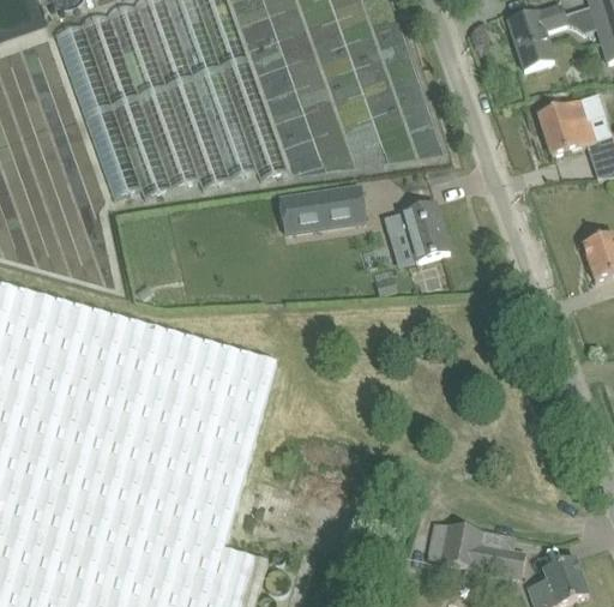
[(613,58),(613,0),(588,0),(589,2),(565,11),(563,4),(540,11),(540,10),(531,12),(509,20),(524,68),(547,60),(554,59),(546,30),(569,22),(572,23),(577,25),(582,30),(597,25),(608,60),(613,58)]
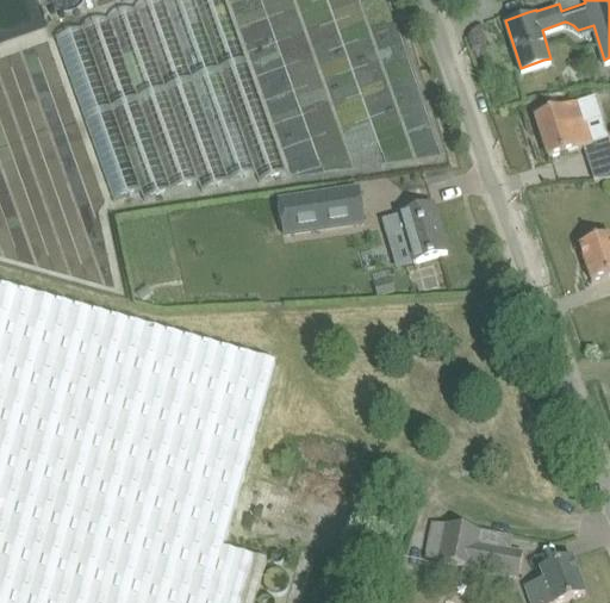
[(73,26),(104,193),(246,167),(242,148),(229,150),(226,137),(210,140),(206,118),(209,117),(201,76),(131,89),(128,74),(112,76),(101,22),(73,26)]
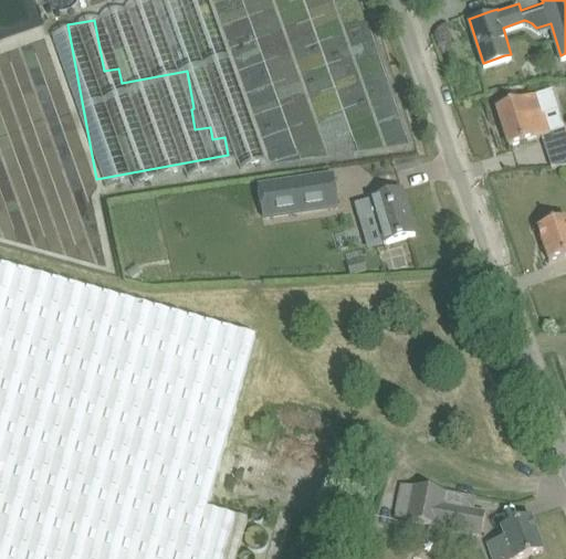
[(535,91),(496,103),(509,141),(552,128),(545,105),(553,102),(548,87),(535,92),(535,91)]
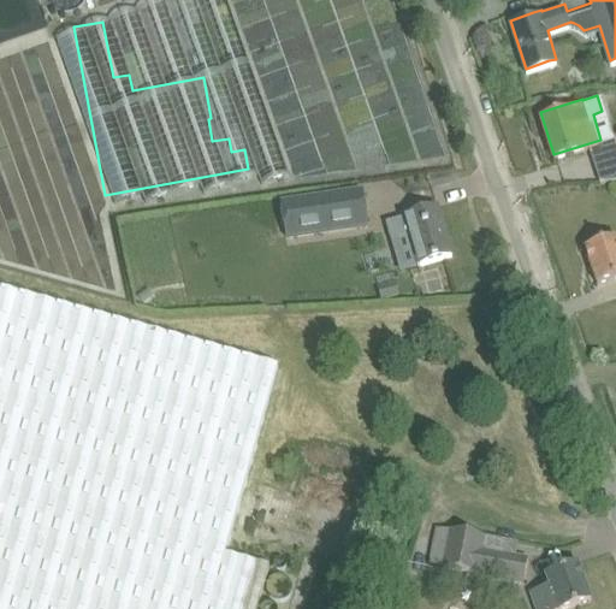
[(362,185),(282,196),(286,230),(367,219),(362,185)]
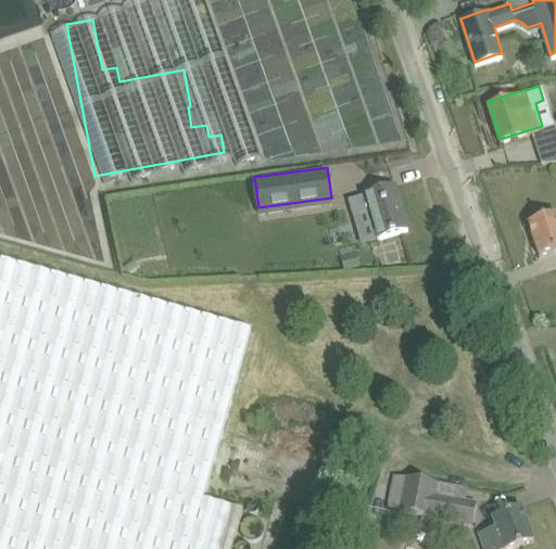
[(365,191),(349,195),(353,212),(369,206),(378,234),(387,231),(407,226),(395,182),(374,188),(365,191)]
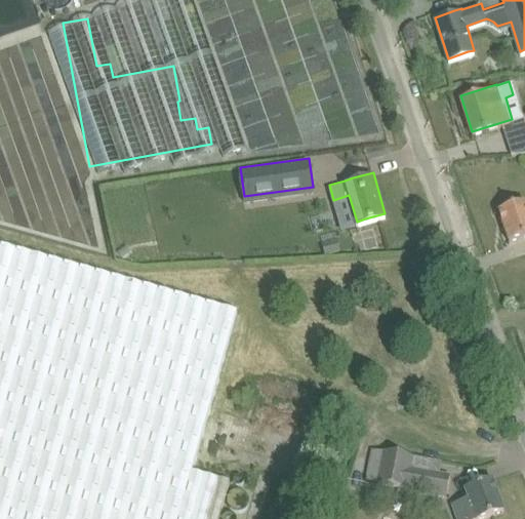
[(524,197),(498,206),(509,238),(524,232),(524,197)]
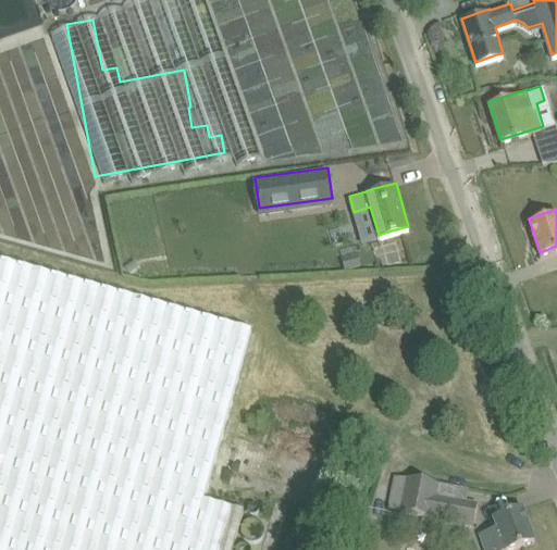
[(357,249),(342,253),(345,265),(360,261),(357,249)]
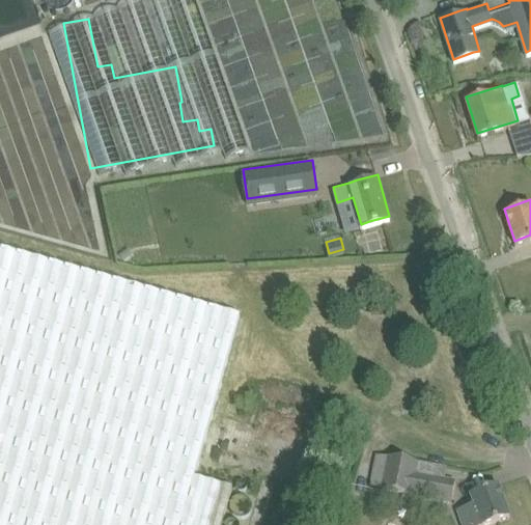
[(193,471),(239,310),(0,242),(0,524),(220,524),(232,482),(193,471)]
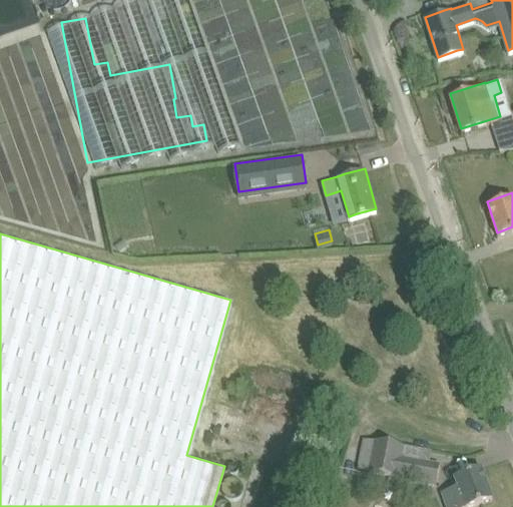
[(440,460),(401,452),(403,443),(373,437),(367,467),(436,481),(440,460)]
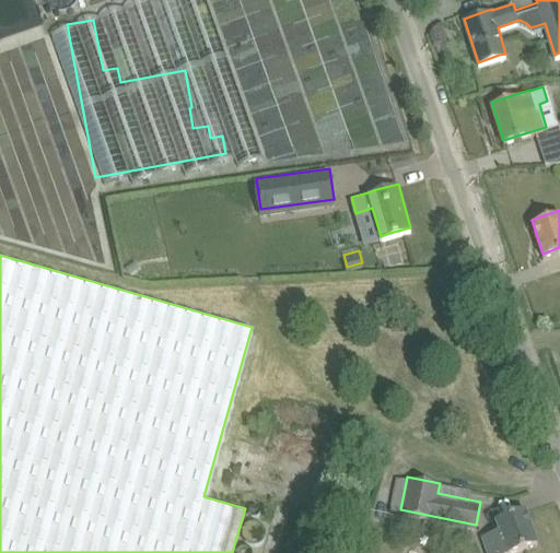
[(272,524),(281,526),(289,501),(280,498),(272,524)]
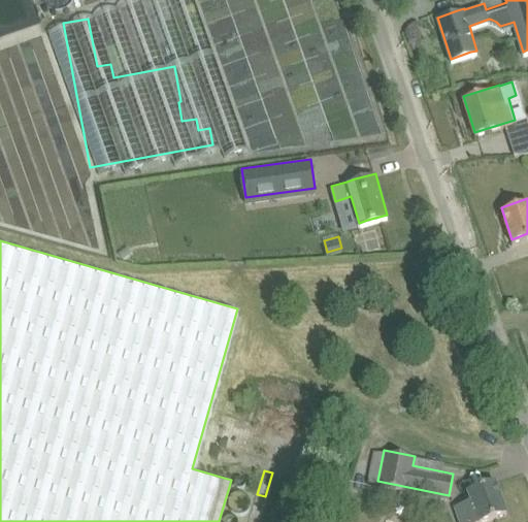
[(244,480),(244,479),(244,478),(243,476),(242,475),(241,475),(240,474),(239,474),(238,474),(236,475),(235,475),(234,477),(234,478),(234,479),(234,480),(234,481),(235,483),(236,483),(238,484),(239,484),(240,484),(241,483),(242,483),(243,482),(244,480)]
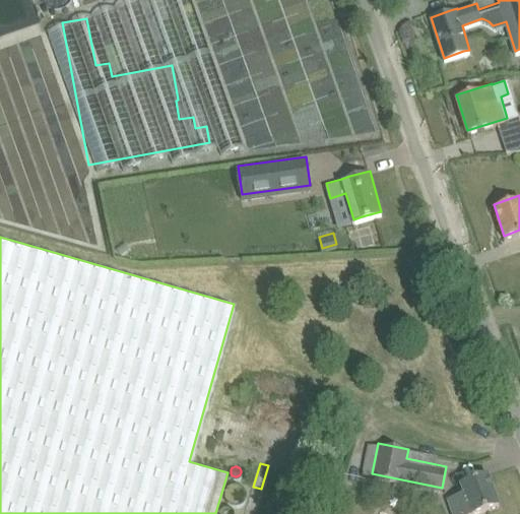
[(461,480),(464,491),(449,496),(455,513),(462,513),(499,502),(488,471),(461,480)]
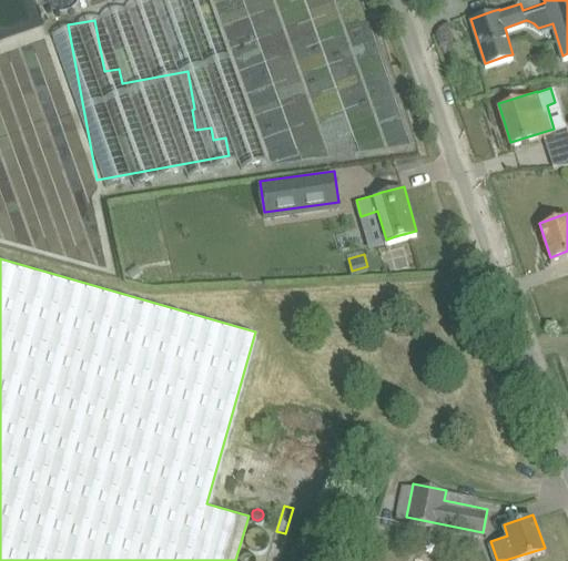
[(254,560),(255,560),(255,558),(255,556),(254,553),(253,552),(251,551),(250,550),(247,550),(245,550),(243,551),(242,552),(241,554),(240,557),(240,558),(240,560),(254,560)]
